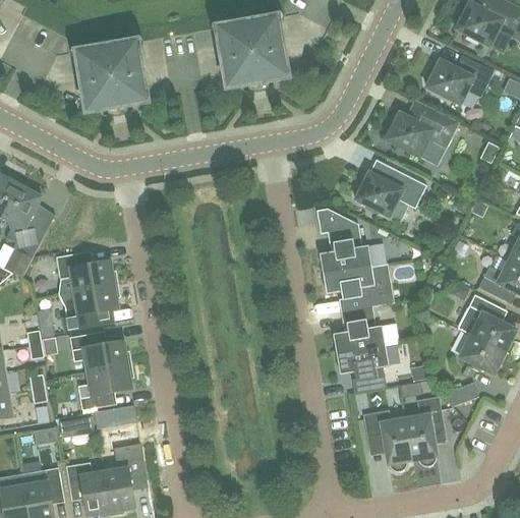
[(472,0),(471,2),(469,1),(467,4),(465,3),(463,4),(462,5),(460,6),(459,7),(458,8),(457,10),(456,11),(455,13),(455,14),(454,16),(454,18),(454,20),(454,21),(454,23),(457,25),(455,29),(489,46),(498,29),(511,36),(518,39),(519,35),(519,10),(499,0),(472,0)]
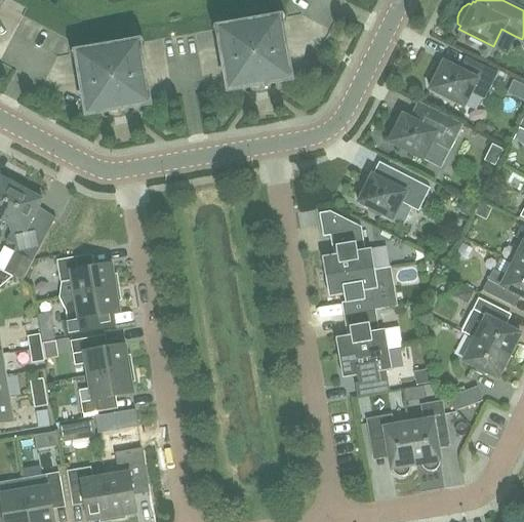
[(267,81),(289,77),(279,16),(218,27),(229,87),(267,81)]
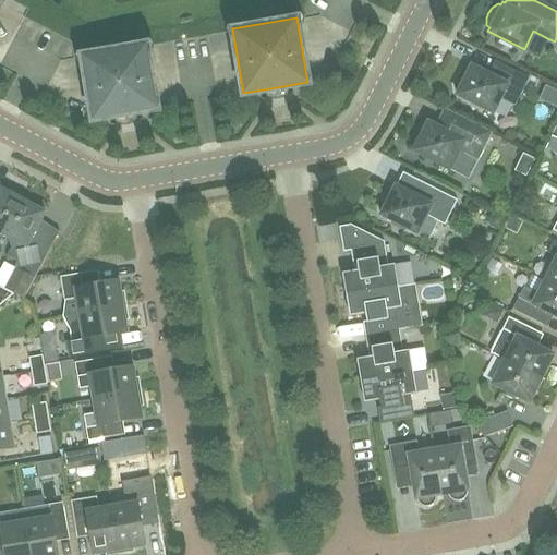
[(108,116),(157,108),(145,43),(81,55),(92,119),(108,116)]
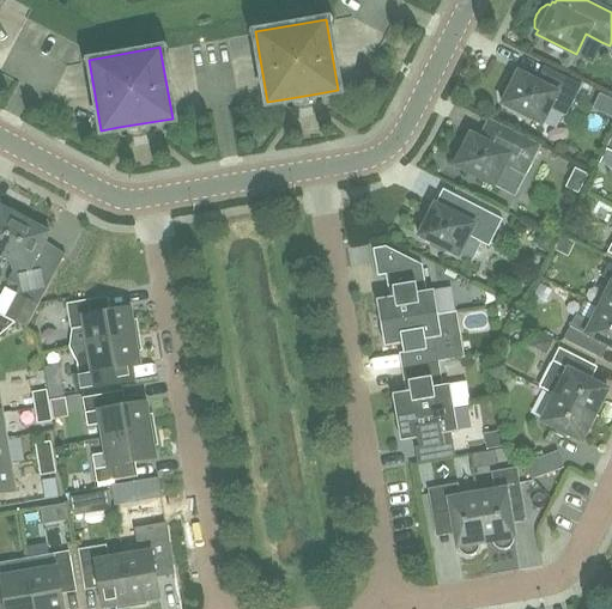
[(581,83),(550,67),(543,81),(517,69),(515,73),(513,72),(509,74),(506,77),(503,80),(502,81),(501,84),(501,85),(500,87),(500,90),(500,92),(500,93),(500,97),(503,98),(501,102),(541,122),(550,107),(565,114),(581,83)]
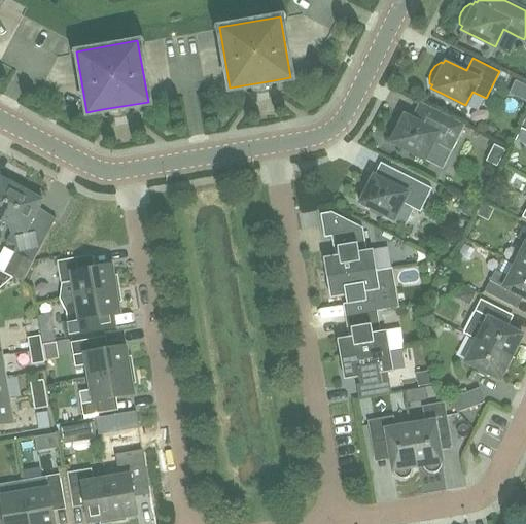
[(464,123),(420,100),(412,116),(404,112),(401,116),(399,114),(398,115),(395,117),(392,120),(391,121),(390,124),(390,125),(389,127),(389,129),(388,130),(388,132),(388,134),(388,136),(391,137),(389,140),(428,161),(437,143),(451,150),(464,123)]
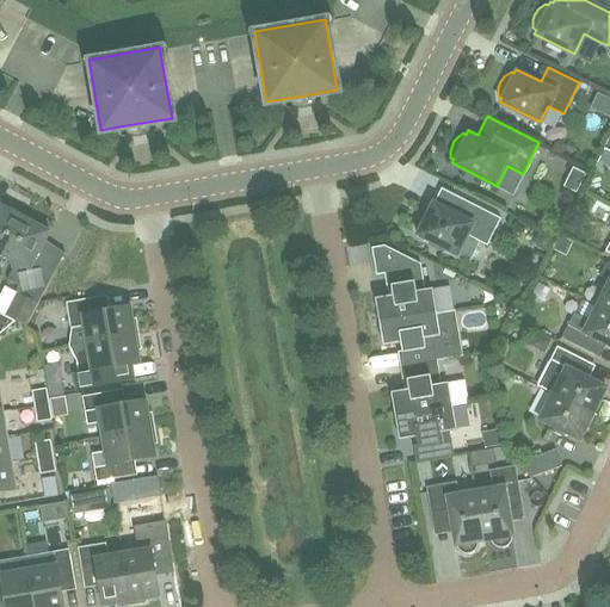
[(585,172),(573,166),(567,178),(579,184),(585,172)]
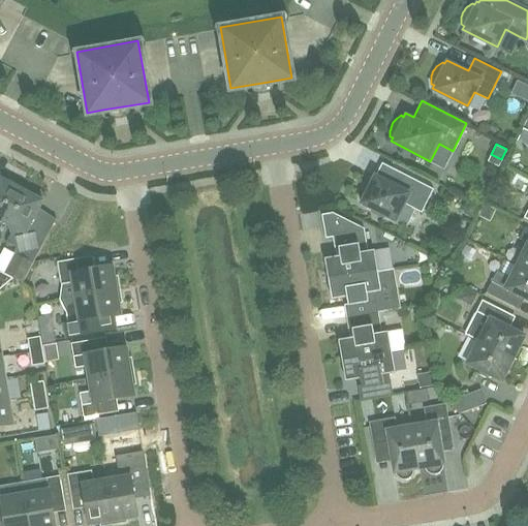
[(433,187),(402,172),(396,185),(374,174),(372,177),(370,176),(367,178),(366,179),(364,180),(362,183),(361,185),(361,186),(360,188),(360,190),(359,191),(359,193),(359,195),(359,197),(362,198),(360,202),(395,220),(404,203),(421,211),(433,187)]
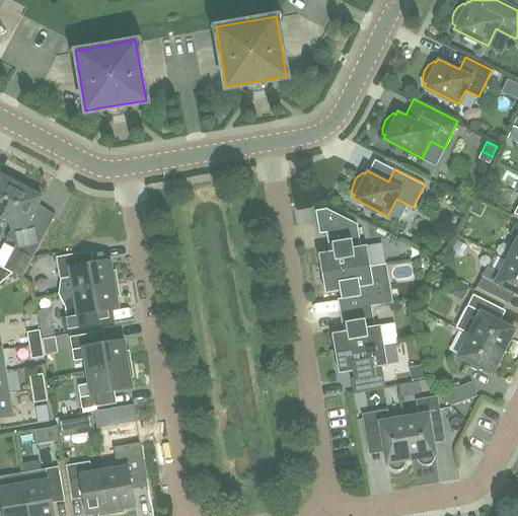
[(2,216),(22,179),(21,178),(2,174),(0,173),(0,220),(2,216)]
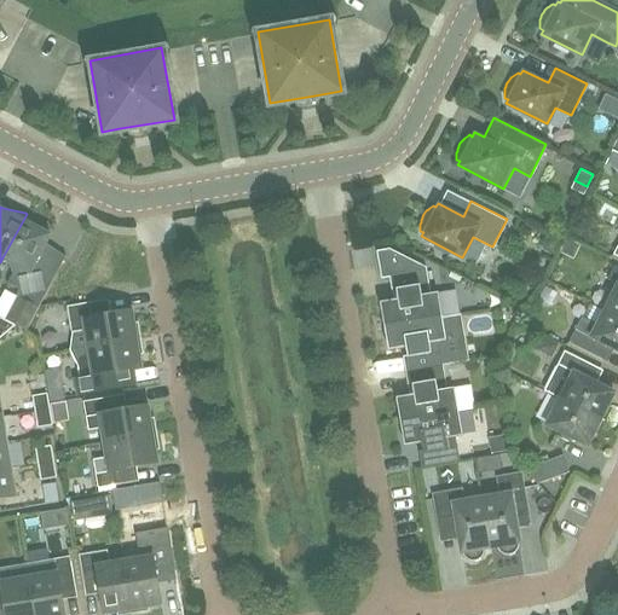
[(26,329),(56,272),(34,260),(48,232),(44,230),(27,214),(3,257),(6,259),(12,271),(6,282),(18,288),(15,294),(17,295),(5,318),(13,323),(26,329)]
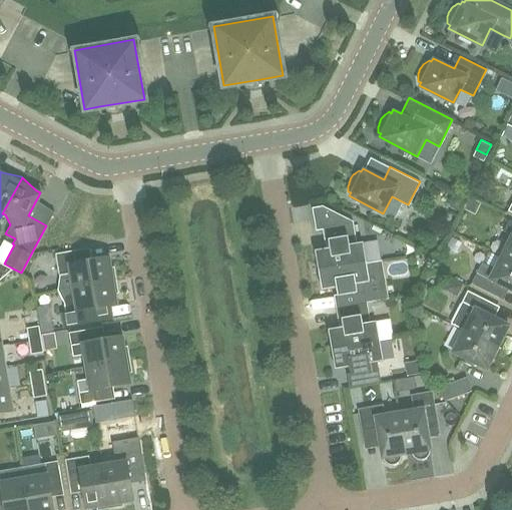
[(452,192),(448,198),(450,205),(457,209),(463,197),(452,192)]
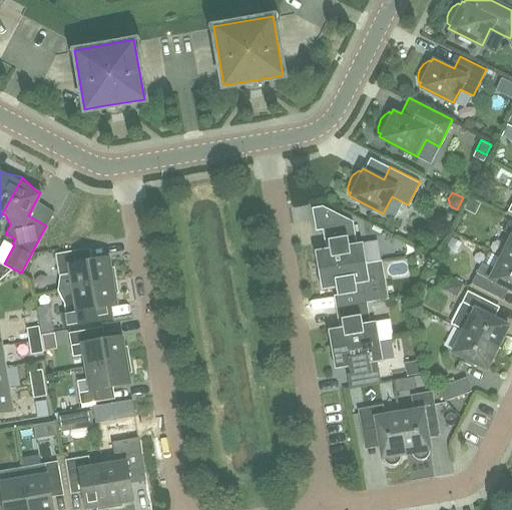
[(318,269),(366,261),(362,241),(356,241),(353,220),(323,204),(312,206),(315,228),(322,227),(324,240),(328,239),(329,246),(315,249),(318,269)]
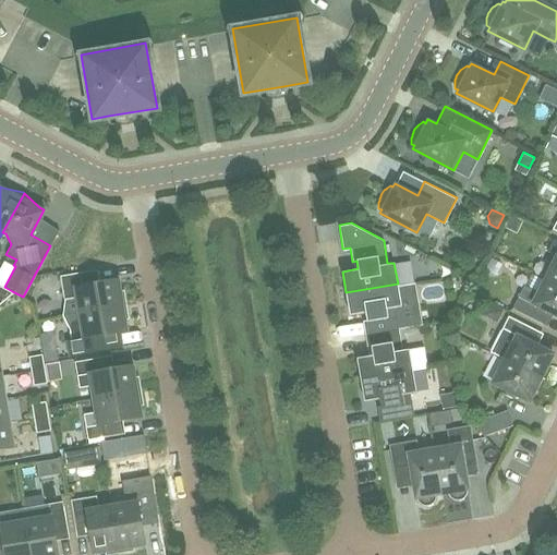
[(556,285),(556,240),(553,238),(546,250),(556,255),(544,278),(556,285)]
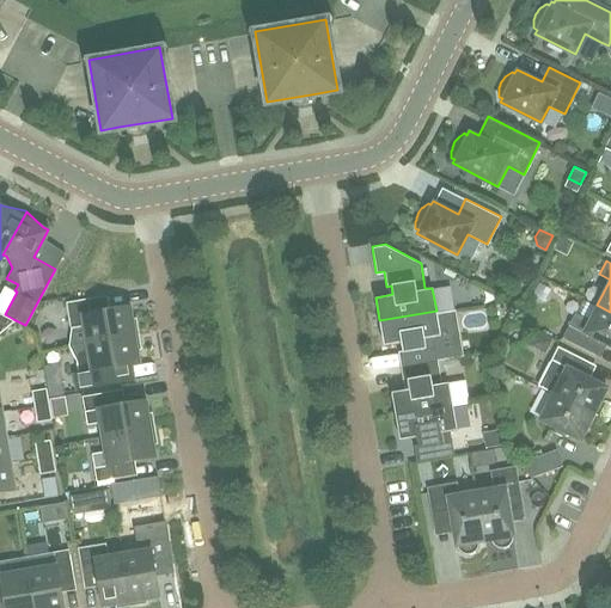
[(98,309),(96,295),(66,301),(71,329),(68,344),(136,332),(134,318),(132,318),(128,304),(98,309)]
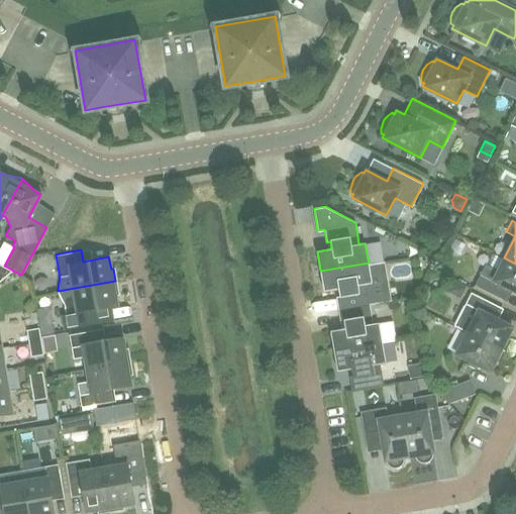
[(515,264),(504,258),(498,270),(485,264),(474,285),(501,298),(507,288),(515,292),(515,264)]
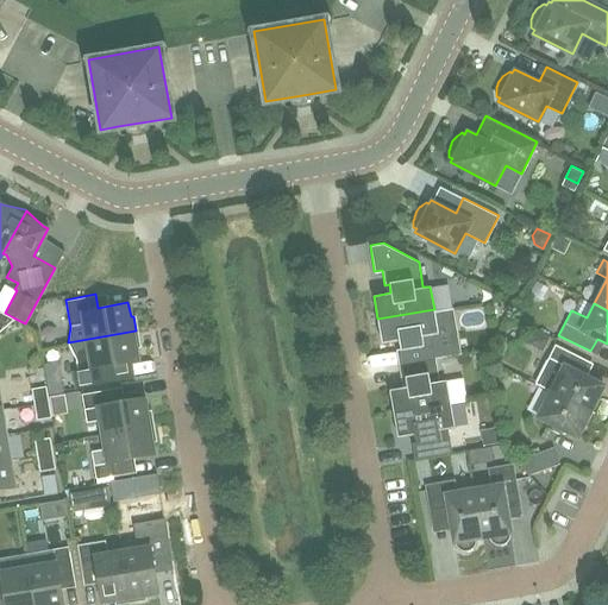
[(434,357),(431,334),(438,333),(434,309),(377,319),(381,342),(397,340),(400,347),(395,348),(397,364),(434,357)]
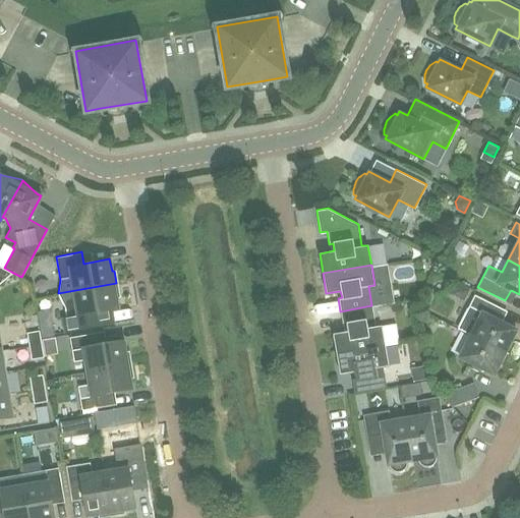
[(0,281),(11,272),(4,268),(0,266),(0,281)]
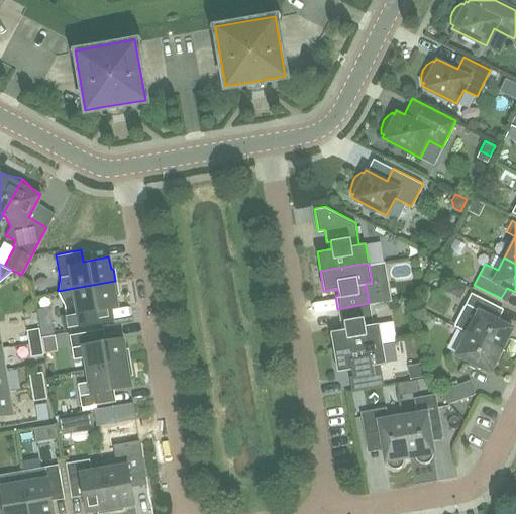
[(452,280),(446,290),(458,297),(465,286),(452,280)]
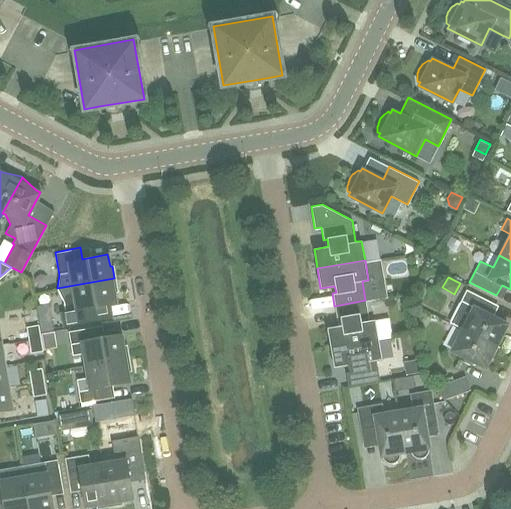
[(63,301),(67,323),(106,316),(115,315),(113,303),(116,302),(114,290),(116,290),(114,278),(57,288),(63,301)]
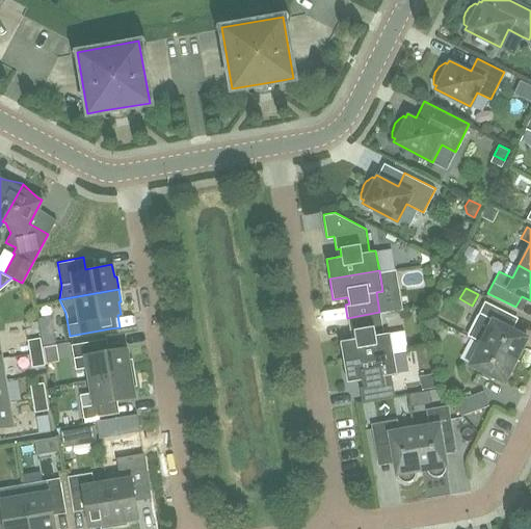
[(515,359),(527,336),(506,325),(512,314),(484,300),(467,335),(480,341),(515,359)]
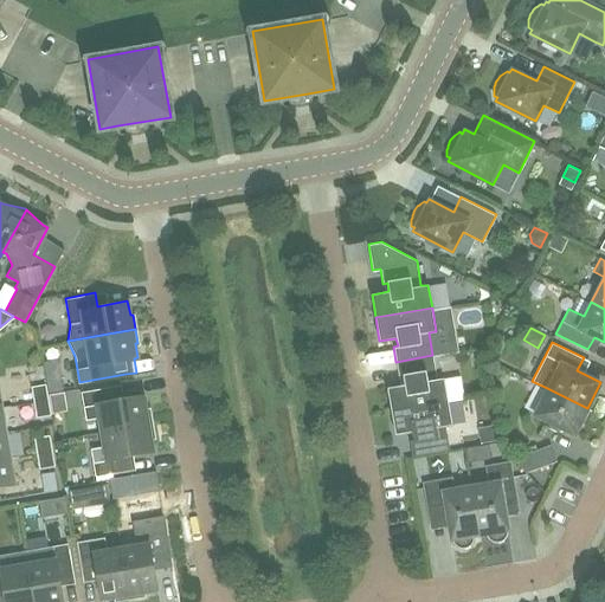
[(437,379),(432,355),(396,362),(398,377),(403,376),(404,384),(387,387),(391,410),(448,401),(444,377),(437,379)]
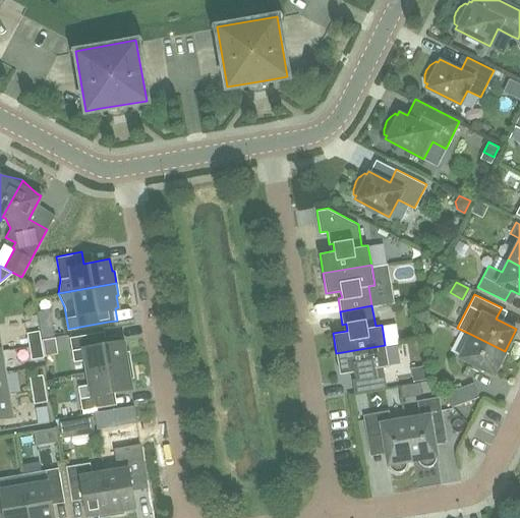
[(29,345),(41,343),(39,330),(26,332),(29,345)]
